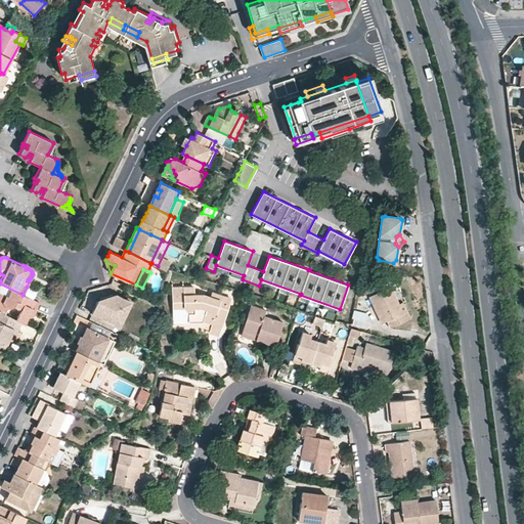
[(40,303),(23,295),(0,284),(0,312),(4,314),(7,308),(13,306),(19,309),(15,319),(22,322),(25,323),(28,316),(32,308),(36,310),(40,303)]
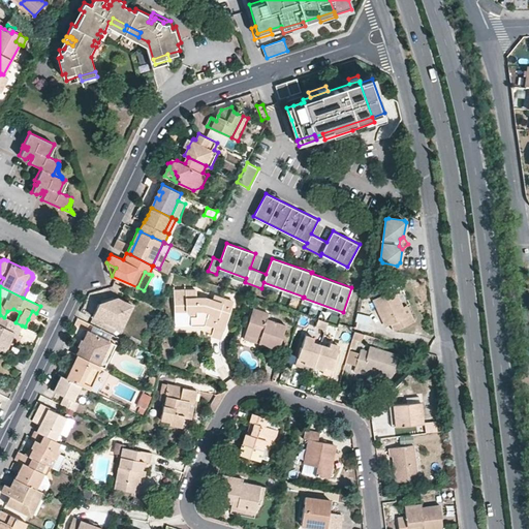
[(197,324),(197,315),(196,311),(203,311),(208,312),(207,317),(205,323),(215,327),(211,336),(216,337),(222,339),(234,301),(213,294),(212,300),(204,298),(196,298),(196,289),(174,290),(176,325),(197,324)]
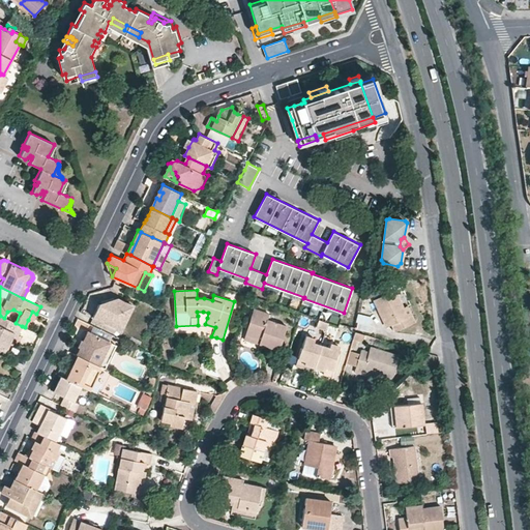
[(408,317),(403,306),(395,290),(374,299),(385,326),(390,324),(392,327),(394,331),(416,321),(413,315),(408,317)]
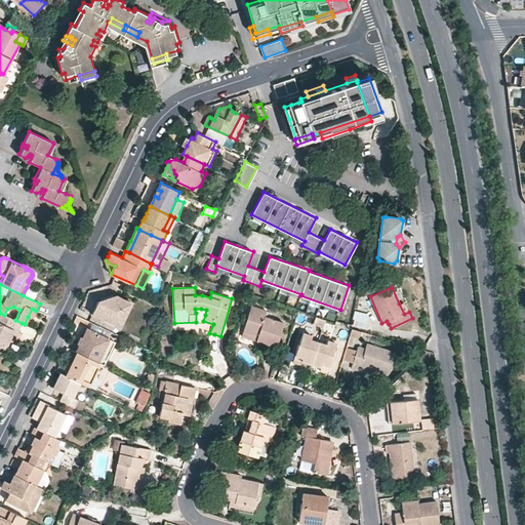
[(133,303),(117,295),(115,303),(107,305),(98,300),(95,308),(92,315),(121,327),(133,303)]
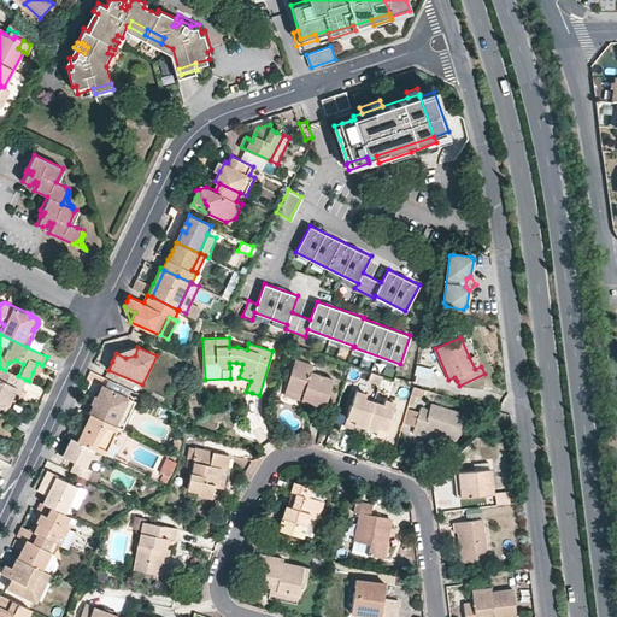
[(135,356),(137,347),(116,353),(125,358),(135,356)]
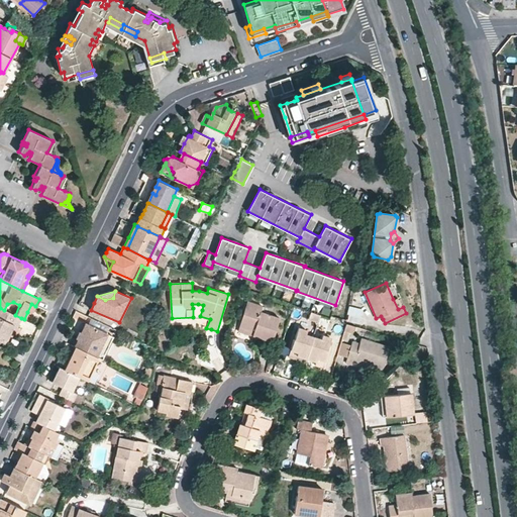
[(398,297),(393,299),(398,309),(403,307),(398,297)]
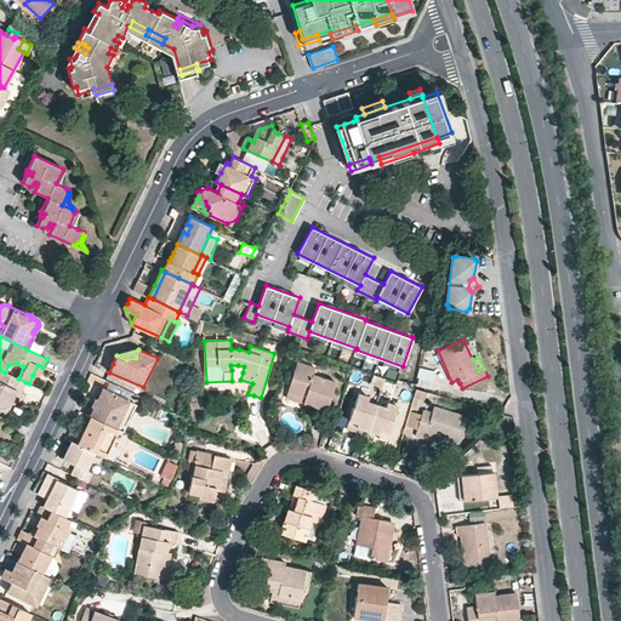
[(297,362),(288,392),(305,397),(303,403),(312,405),(326,410),(336,381),(313,374),(315,368),(297,362)]
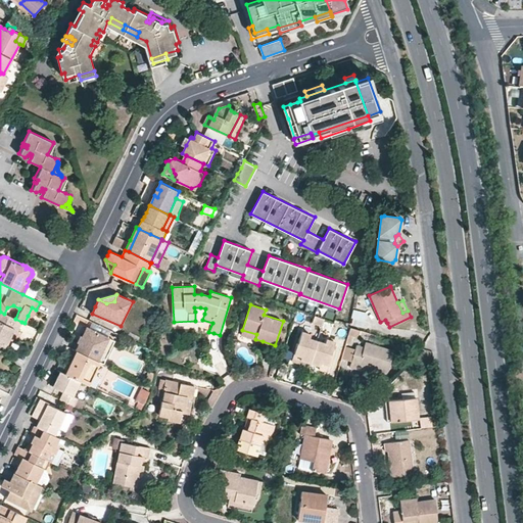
[(353,310),(349,324),(368,328),(371,314),(353,310)]
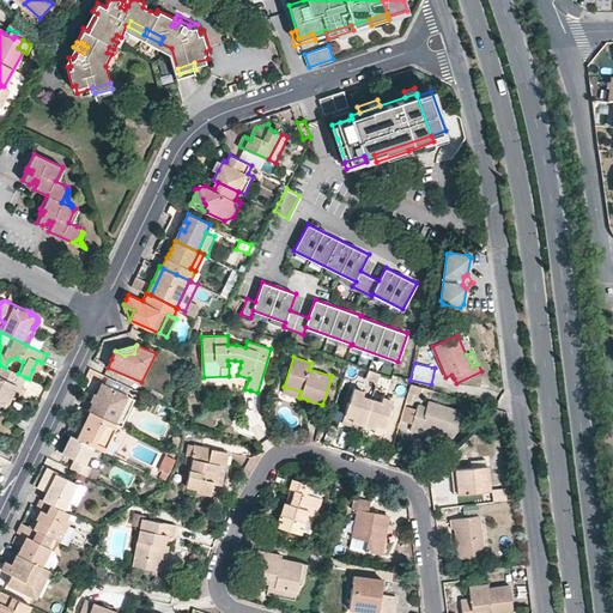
[(20,387),(25,377),(18,374),(5,368),(0,365),(0,399),(8,404),(13,392),(17,384),(20,387)]
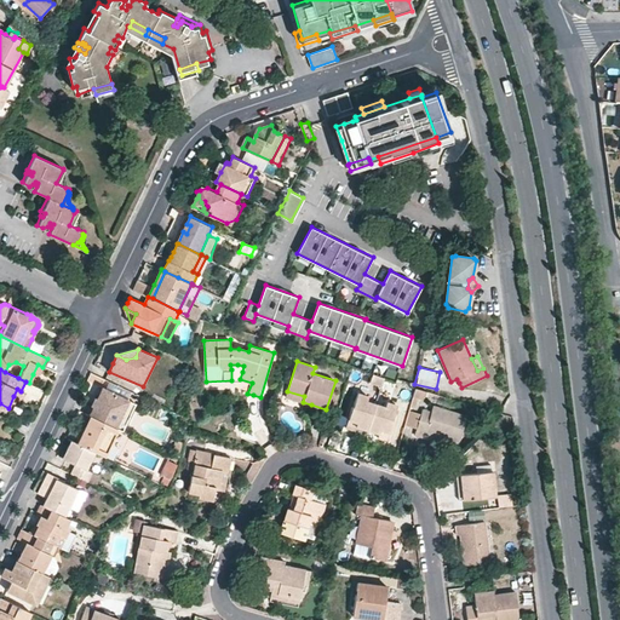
[(385,377),(373,373),(371,383),(382,386),(385,377)]
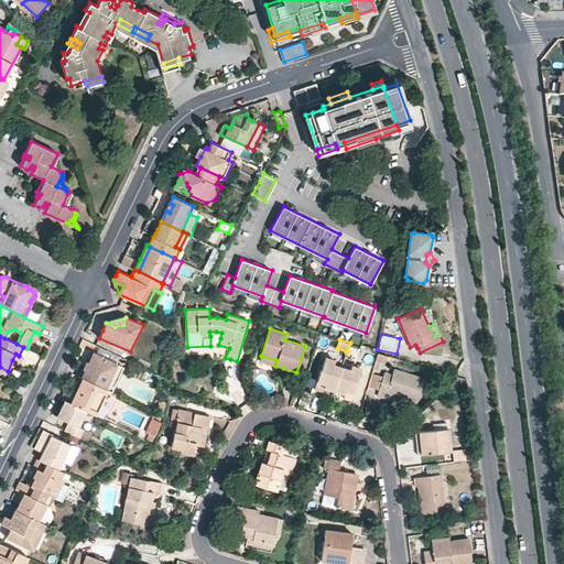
[(85,369),(82,377),(107,389),(119,365),(94,353),(88,362),(90,362),(87,370),(85,369)]
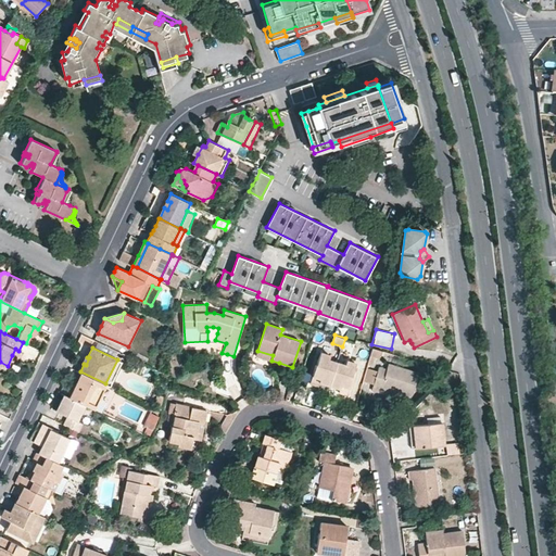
[(382,351),(373,348),(370,355),(380,357),(382,351)]
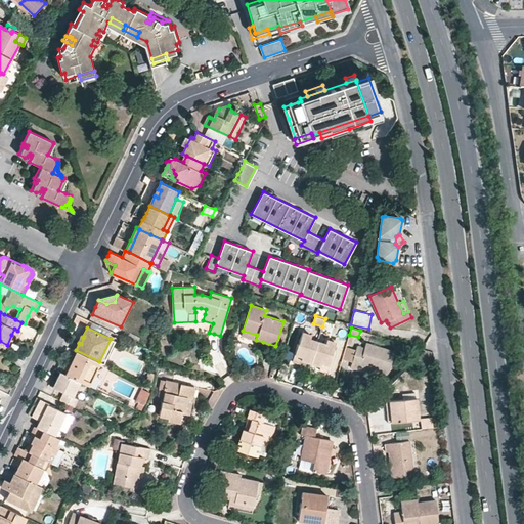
[(257,335),(243,331),(242,335),(256,340),(257,335)]
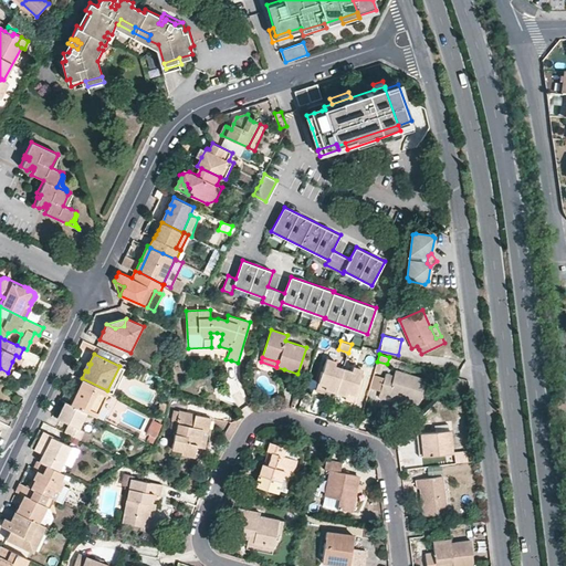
[(336,360),(327,358),(323,373),(322,371),(315,390),(324,394),(325,388),(336,392),(346,395),(344,399),(353,402),(359,383),(358,381),(363,369),(353,366),(352,370),(335,365),(336,360)]
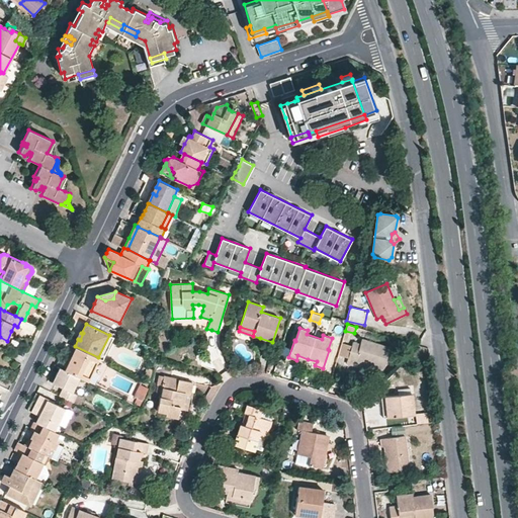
[(98,357),(103,360),(113,337),(109,335),(98,357)]
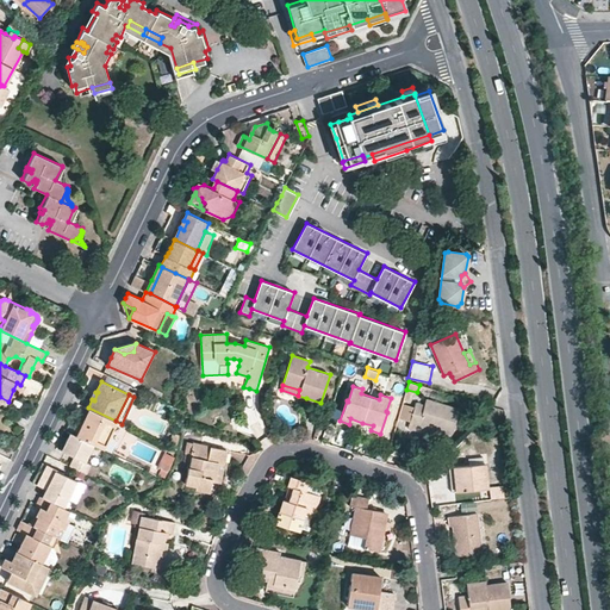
[(416,402),(415,406),(410,421),(409,427),(412,428),(417,430),(419,423),(448,433),(453,434),(459,409),(427,398),(424,404),(416,402)]
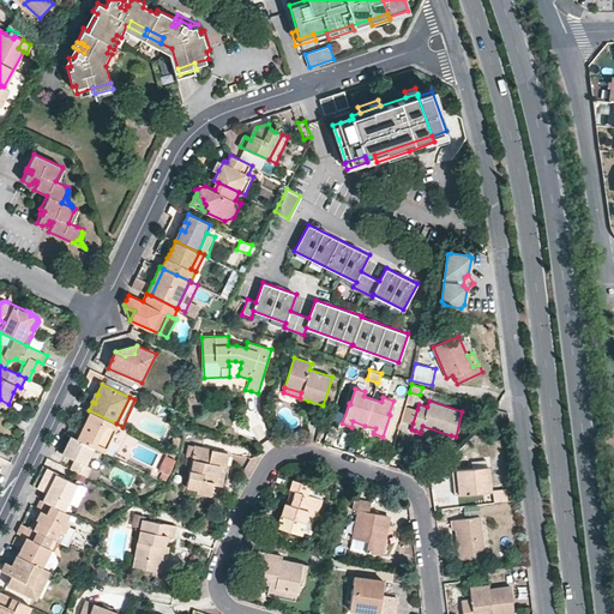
[(417,409),(405,405),(401,420),(413,423),(417,409)]
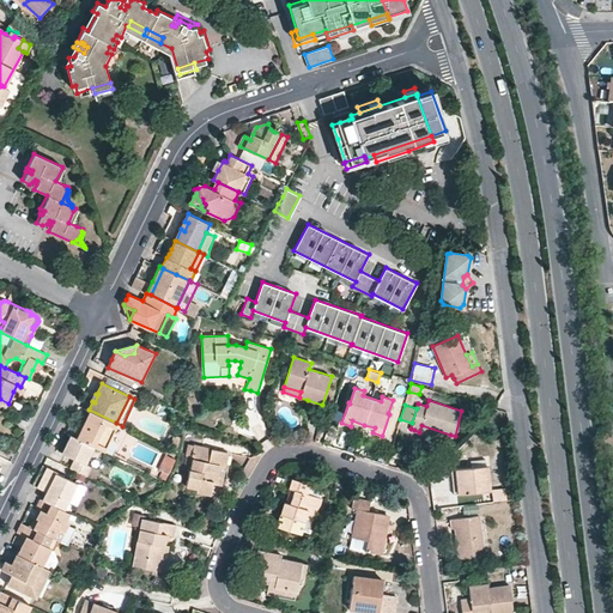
[(116,423),(89,410),(80,426),(76,437),(92,445),(103,450),(116,423)]
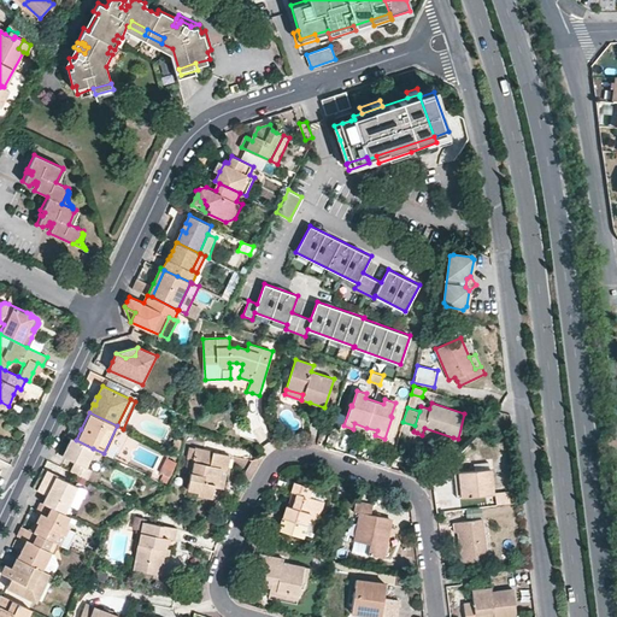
[(424,428),(422,435),(452,444),(453,438),(424,428)]
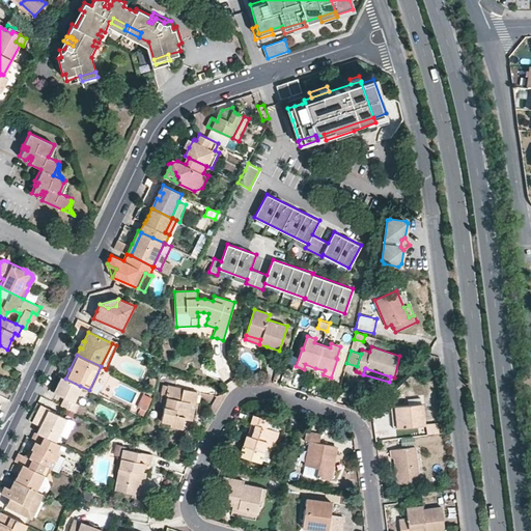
[(80,386),(65,379),(60,376),(56,385),(52,392),(64,397),(60,404),(75,412),(79,403),(73,401),(80,386)]
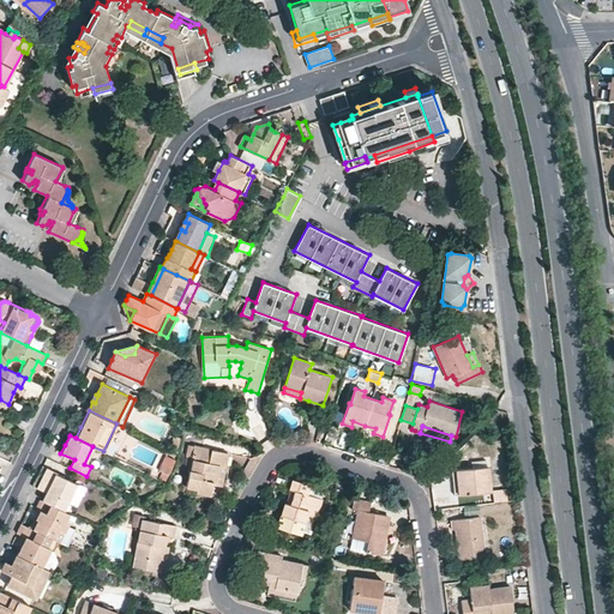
[(172,451),(180,455),(182,438),(174,435),(172,451)]
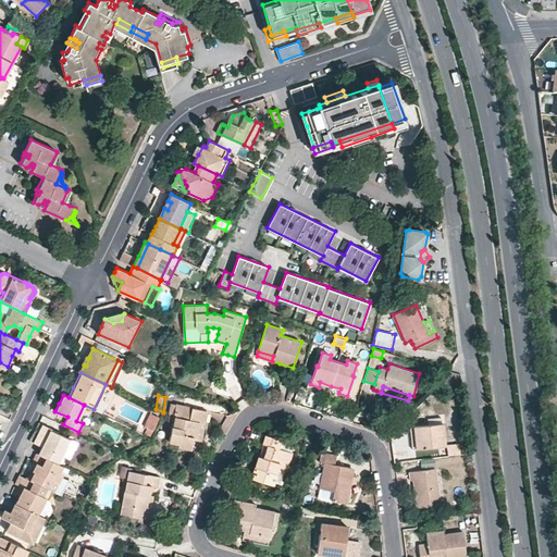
[(199,422),(205,423),(206,418),(208,410),(177,404),(170,441),(178,443),(177,446),(190,448),(193,438),(196,440),(199,422)]
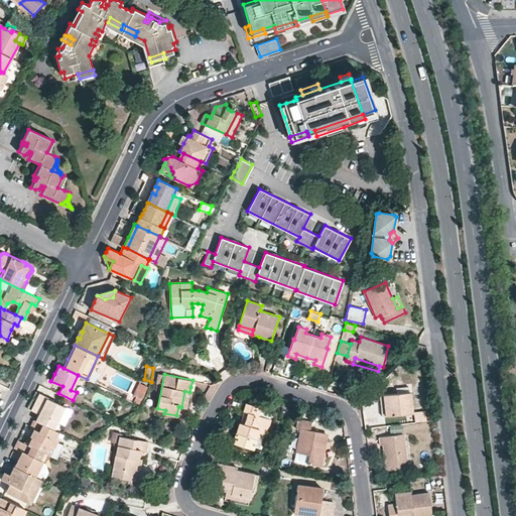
[(139,382),(134,396),(142,399),(147,385),(139,382)]
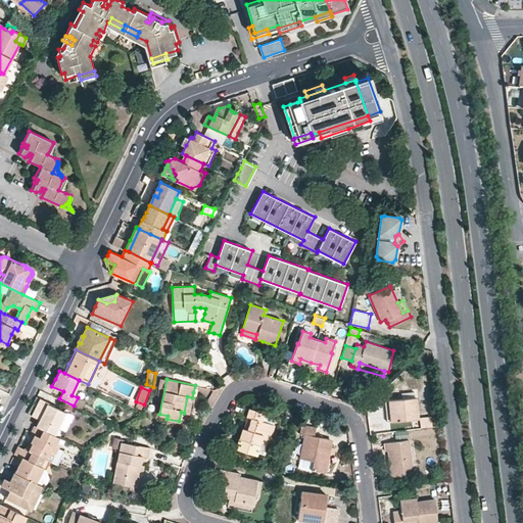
[(189,414),(192,397),(187,396),(184,413),(189,414)]
